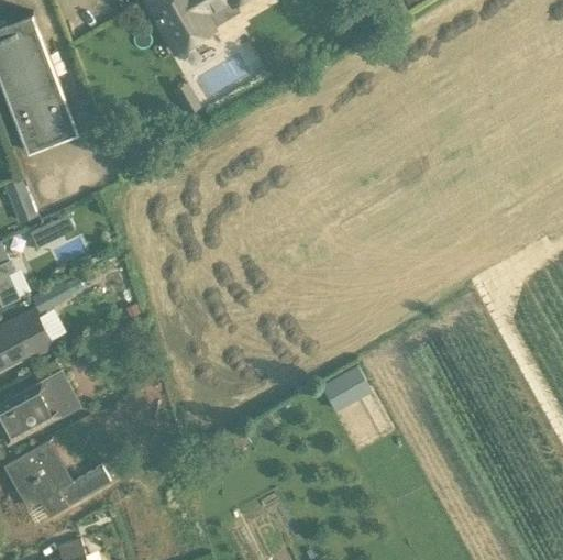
[(213,31),(205,17),(231,0),(233,4),(241,0),(148,0),(144,3),(175,54),(213,31)]
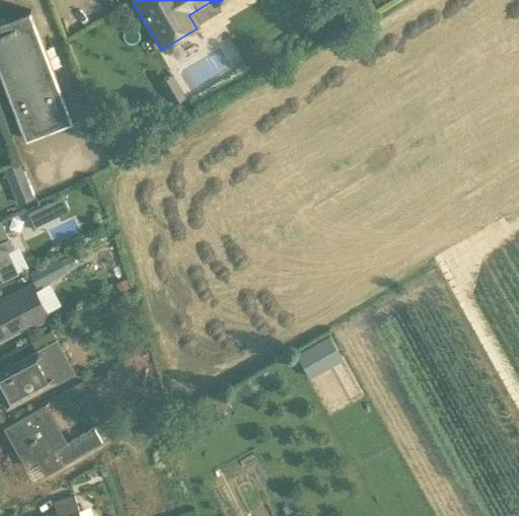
[(30,12),(6,21),(0,22),(0,78),(24,143),(73,124),(30,12)]
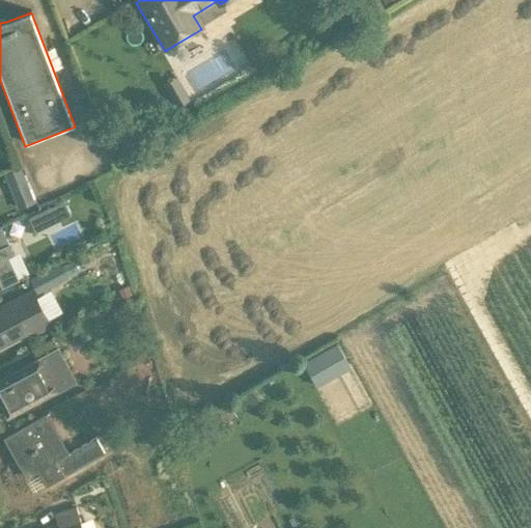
[(171,101),(176,109),(188,102),(184,93),(171,101)]
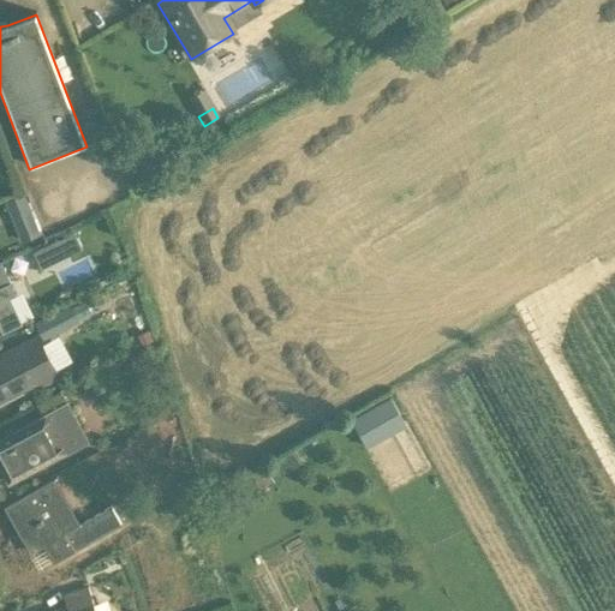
[(24,197),(5,204),(22,245),(40,237),(24,197)]
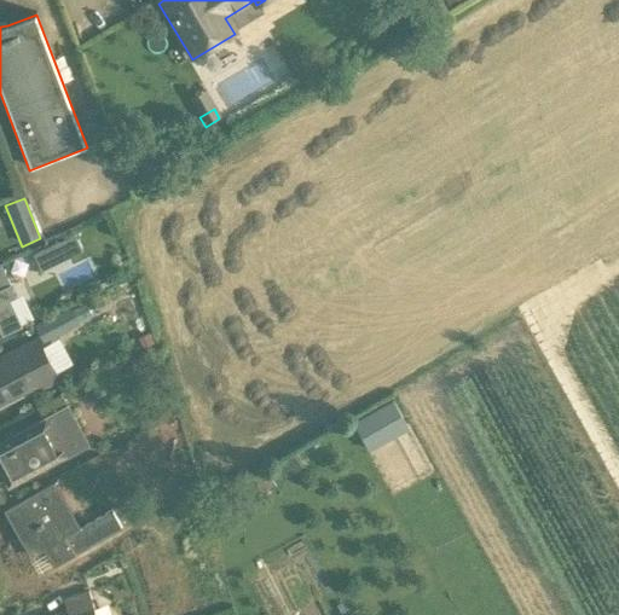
[(75,238),(59,245),(68,261),(82,254),(75,238)]
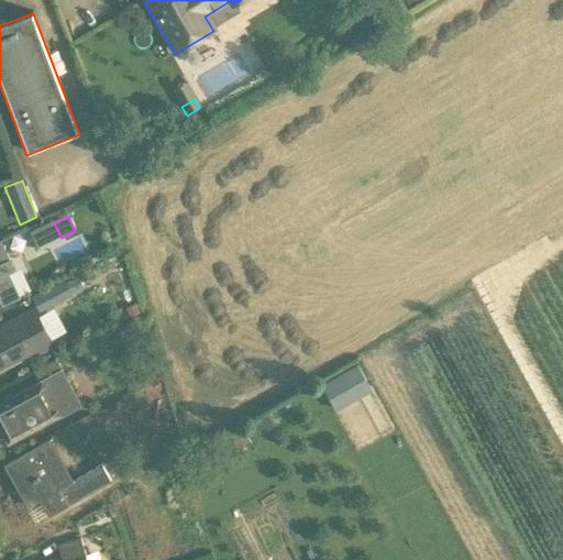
[(0,310),(3,309),(0,302),(0,267),(10,262),(1,242),(0,242),(0,310)]
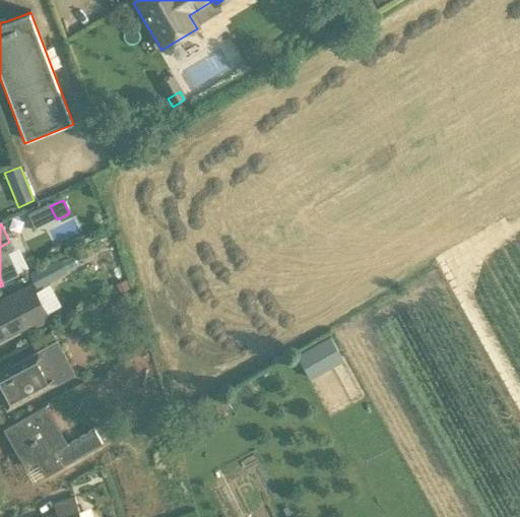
[(27,278),(31,287),(0,304),(0,343),(17,335),(16,333),(34,324),(36,328),(50,320),(35,293),(56,281),(49,267),(27,278)]
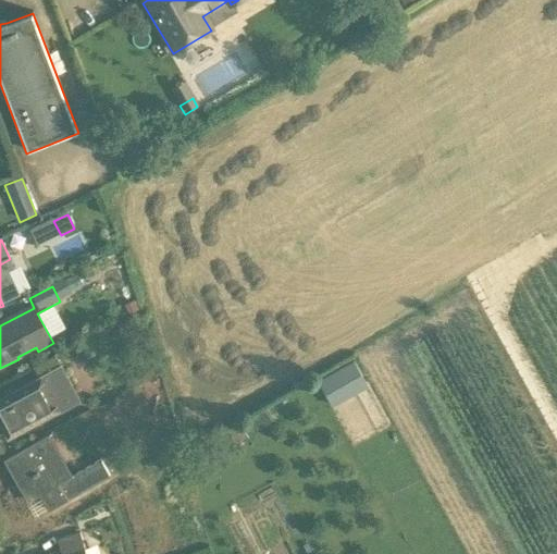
[(134,304),(125,308),(128,315),(137,310),(134,304)]
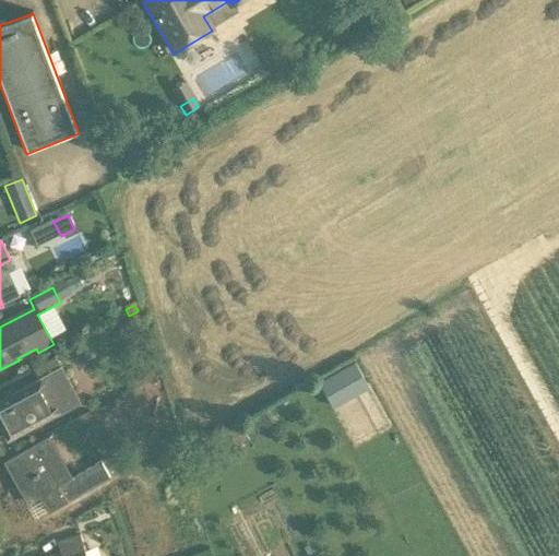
[(143,339),(133,320),(118,328),(127,346),(143,339)]
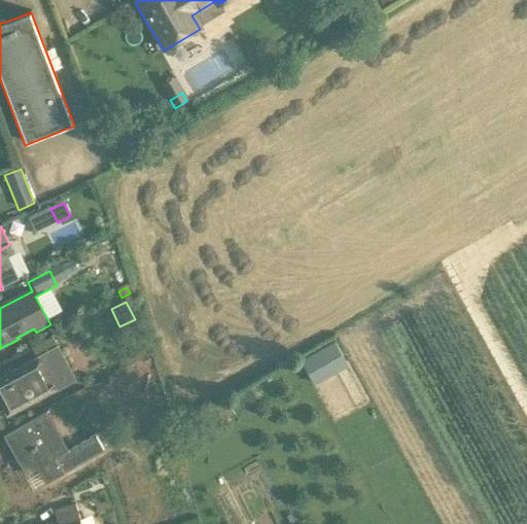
[(30,349),(35,359),(0,378),(0,404),(7,418),(75,381),(51,338),(30,349)]
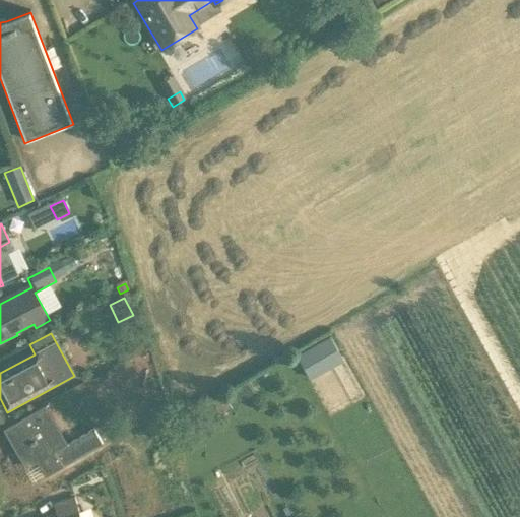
[(327,337),(294,356),(307,379),(340,361),(327,337)]
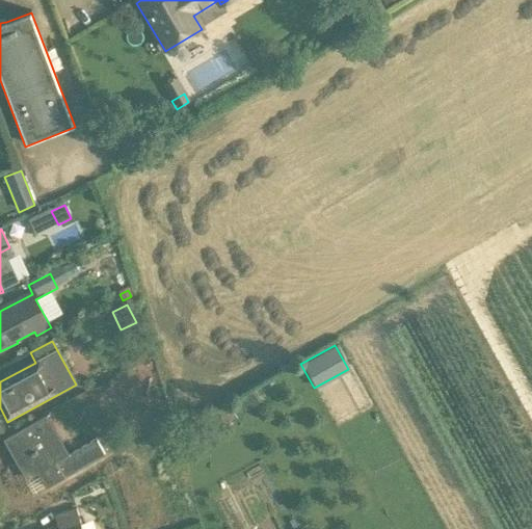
[(97,443),(68,458),(45,418),(4,441),(28,482),(40,475),(48,490),(63,481),(104,456),(97,443)]
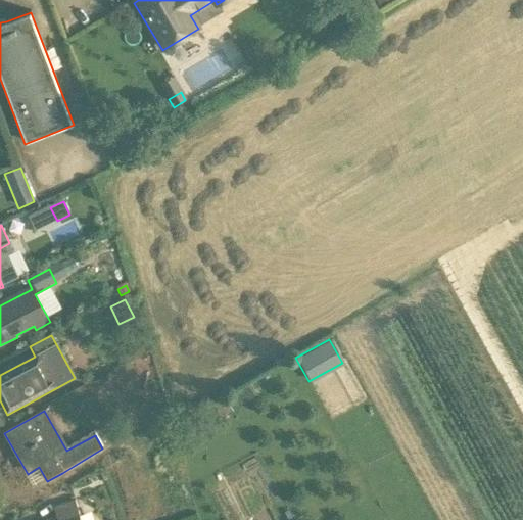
[(80,519),(75,502),(54,508),(57,518),(53,519),(80,519)]
